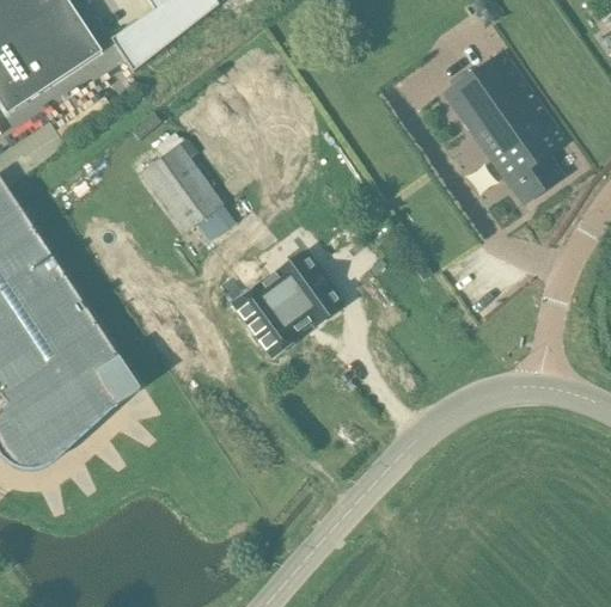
[(0,0),(0,100),(7,112),(103,50),(69,0),(0,0)]
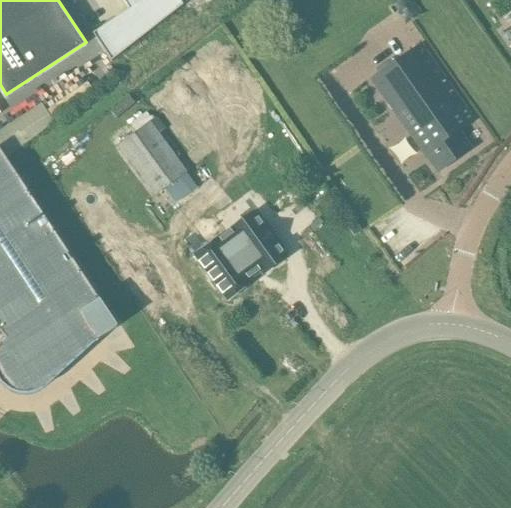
[(125,0),(130,7),(93,31),(112,59),(184,3),(182,0),(125,0)]
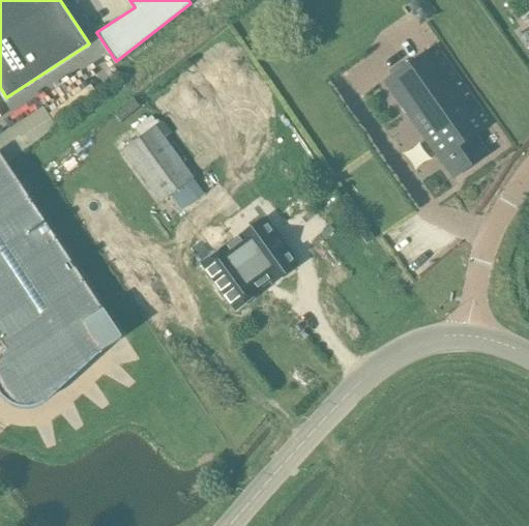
[(491,121),(436,42),(385,78),(454,175),(488,152),(474,134),(491,121)]
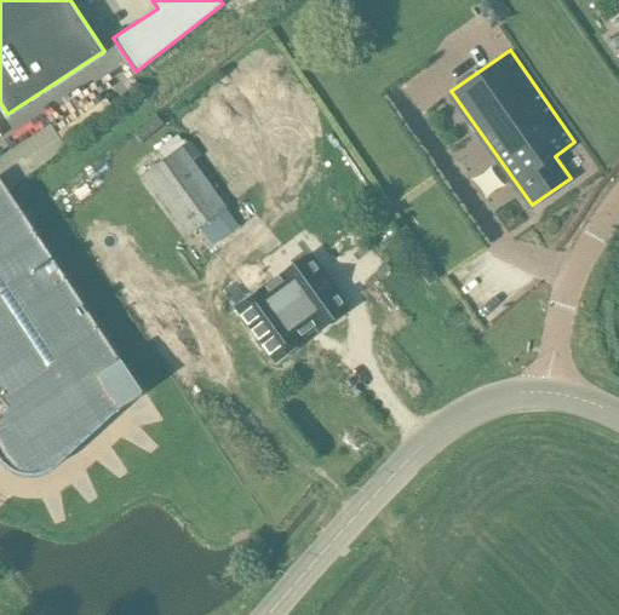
[(51,122),(0,155),(0,177),(7,189),(12,185),(66,144),(51,122)]
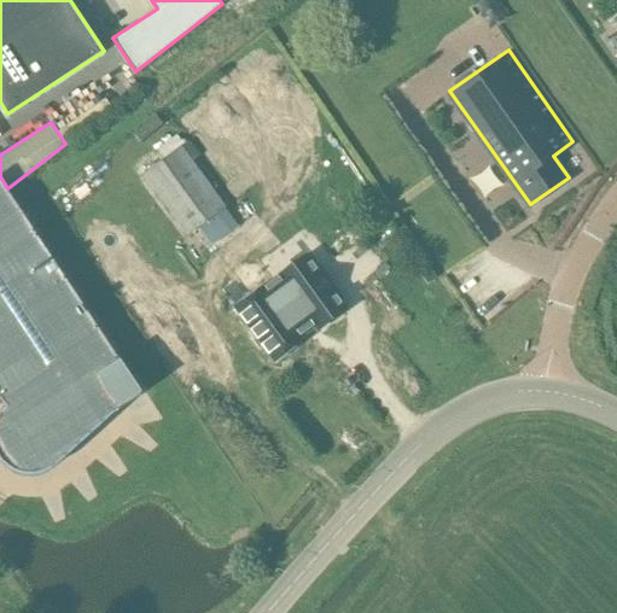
[(190,138),(181,144),(192,158),(201,152),(190,138)]
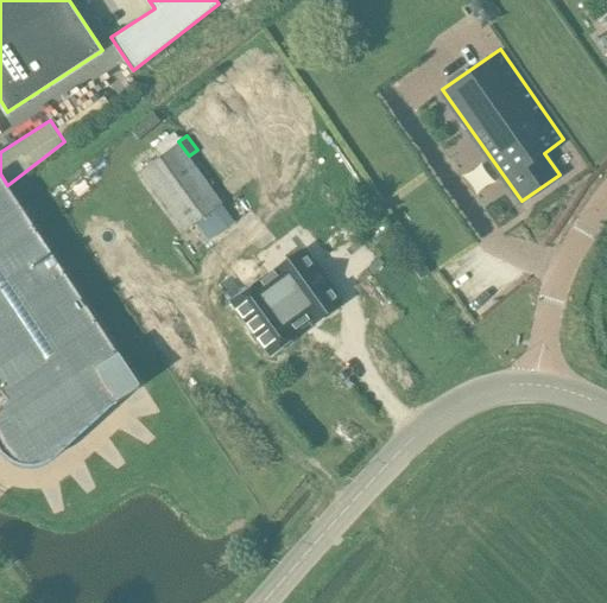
[(189,156),(178,141),(143,169),(185,228),(222,201),(189,156)]
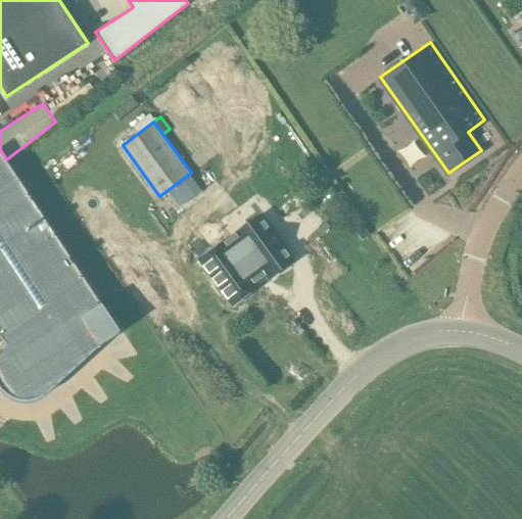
[(6,159),(0,149),(0,334),(3,333),(10,344),(9,346),(7,347),(5,349),(4,351),(3,354),(1,356),(1,358),(0,359),(0,375),(0,376),(1,379),(2,381),(3,383),(5,385),(6,386),(8,388),(10,389),(12,391),(14,392),(28,395),(36,393),(42,390),(47,386),(98,340),(100,344),(121,331),(6,159)]
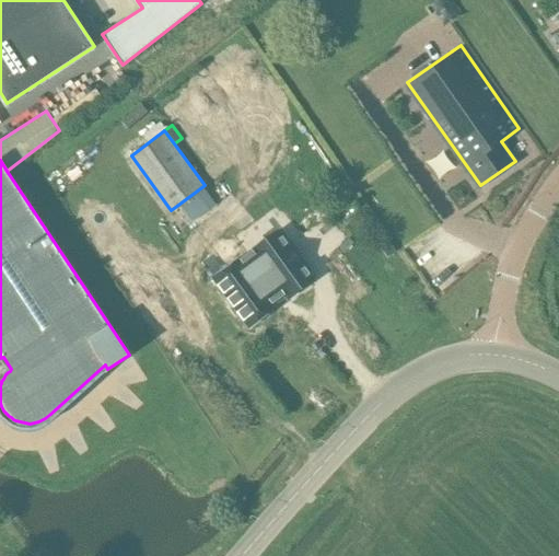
[(278,230),(246,253),(279,299),(287,293),(289,297),(314,279),(278,230)]
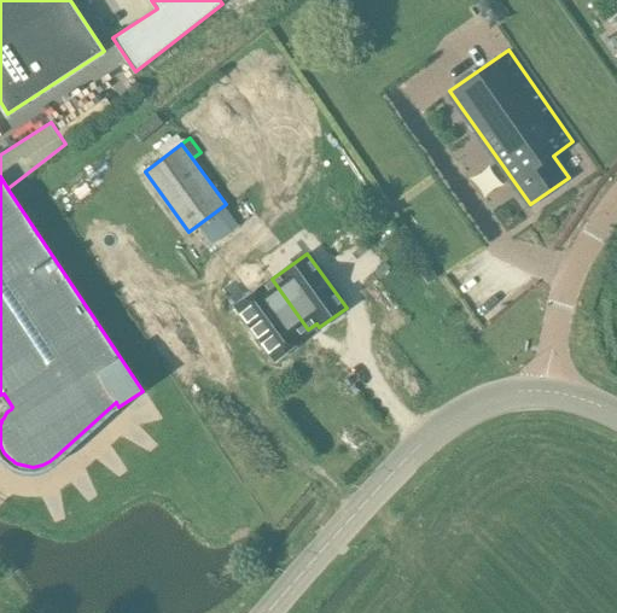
[(430,262),(420,269),(429,281),(438,274),(430,262)]
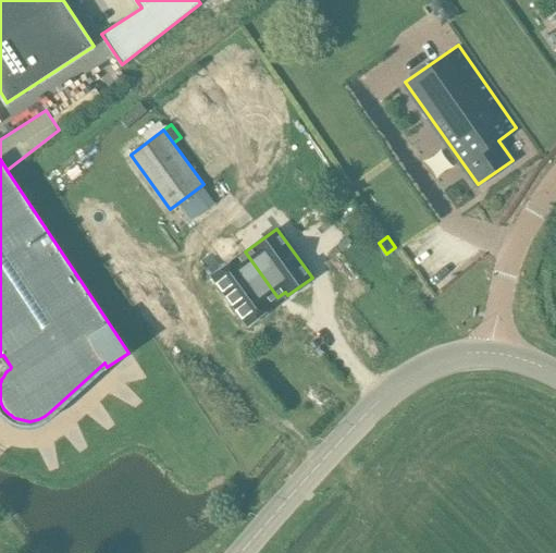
[(245,252),(213,274),(249,323),(273,306),(271,303),(278,297),(245,252)]
